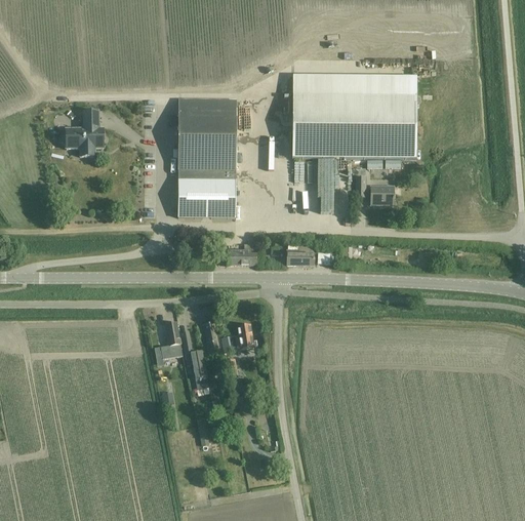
[(259,74),(251,78),(253,85),(263,81),(259,74)]
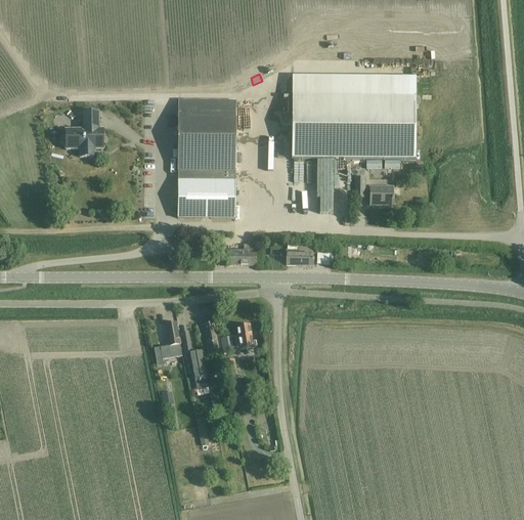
[(292,74),(292,157),(416,158),(416,75),(292,74)]
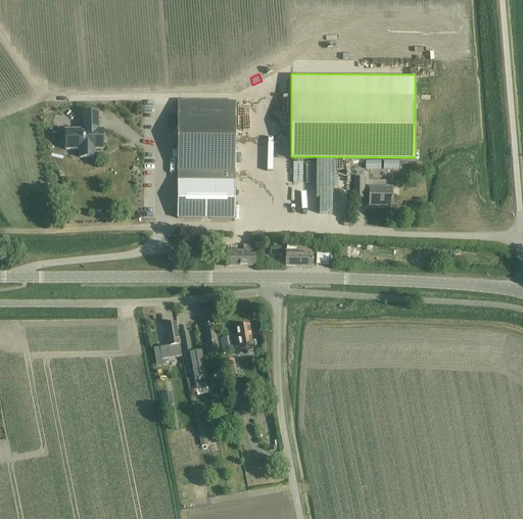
[(234,216),(235,98),(178,98),(177,215),(234,216)]
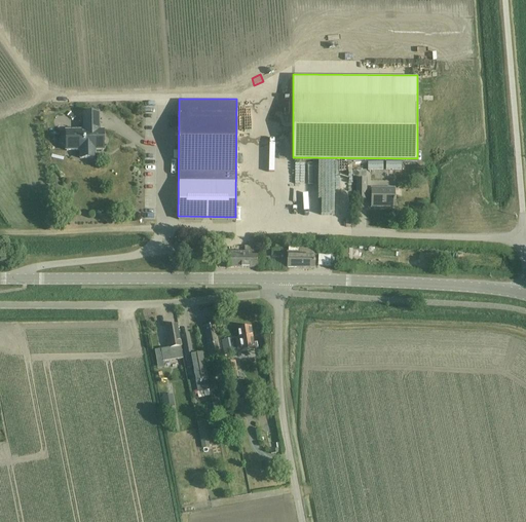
[(66,127),(66,137),(67,147),(80,147),(80,155),(96,155),(96,147),(104,147),(103,127),(99,127),(99,110),(83,110),(84,127),(66,127)]
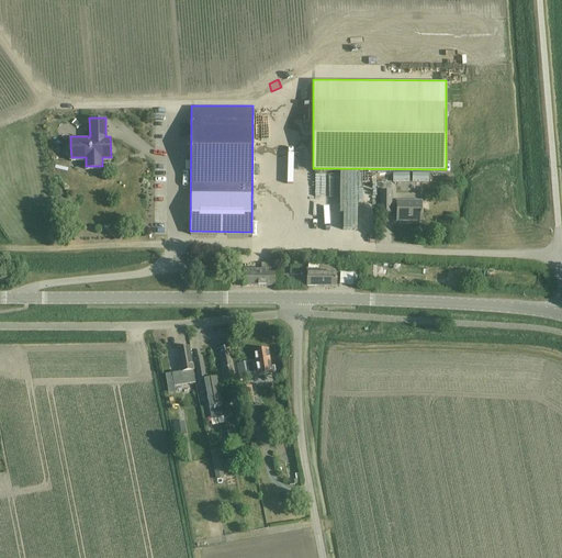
[(392,210),(392,188),(381,188),(380,210),(392,210)]
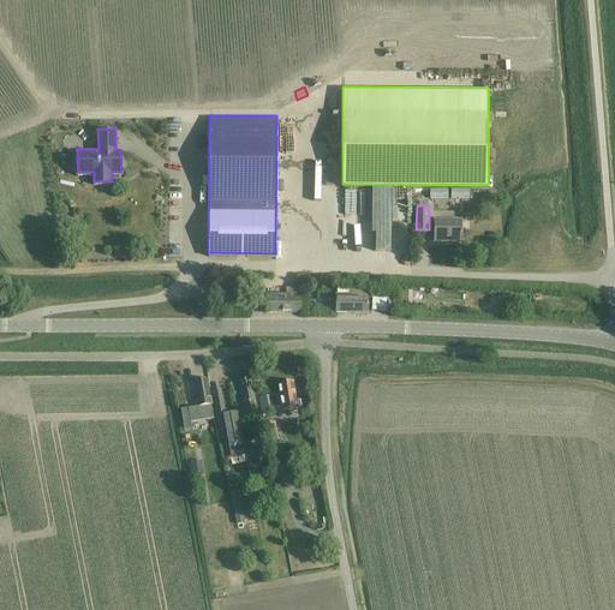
[(460,239),(461,227),(461,217),(434,217),(434,238),(460,239)]
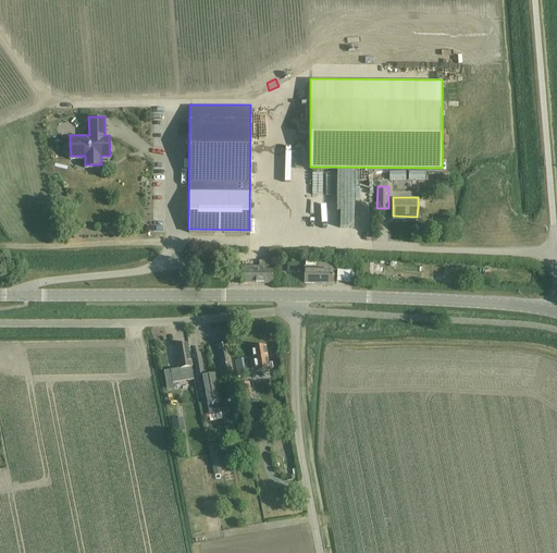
[(240,265),(240,280),(272,280),(272,269),(274,269),(274,258),(260,258),(260,265),(240,265)]
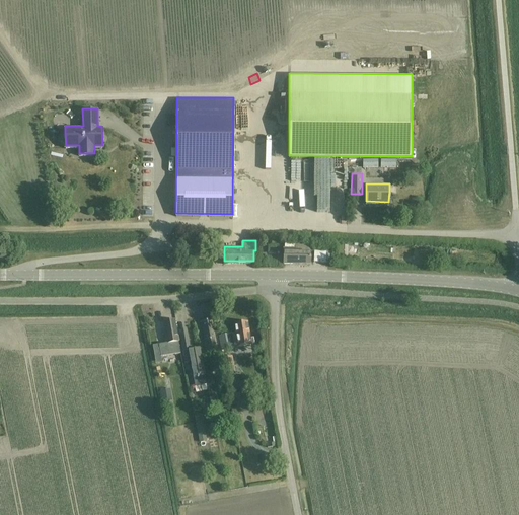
[(284,246),(284,262),(310,262),(310,250),(294,249),(294,246),(284,246)]
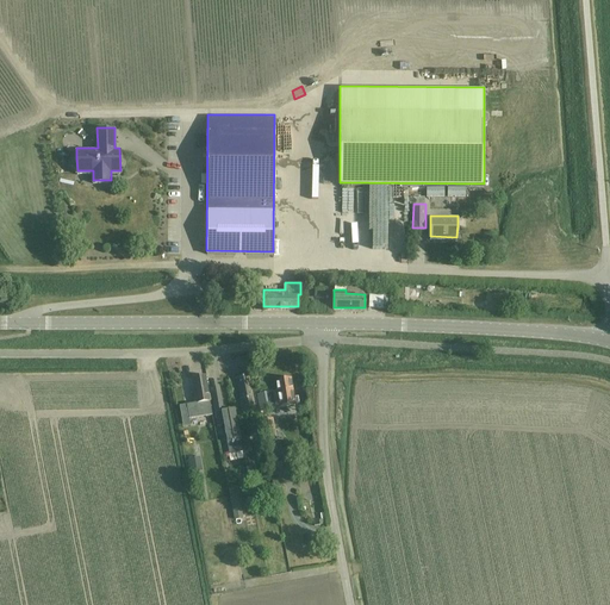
[(186,401),(188,416),(211,412),(205,373),(192,374),(197,400),(186,401)]
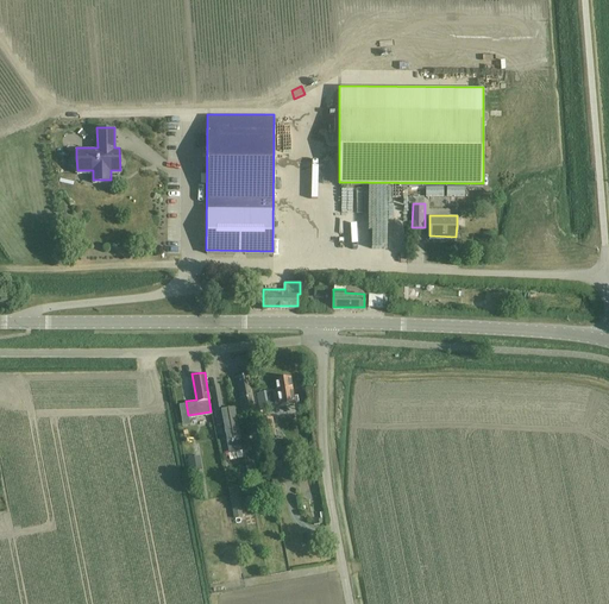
[(255,408),(250,384),(248,372),(236,375),(238,387),(243,410),(255,408)]
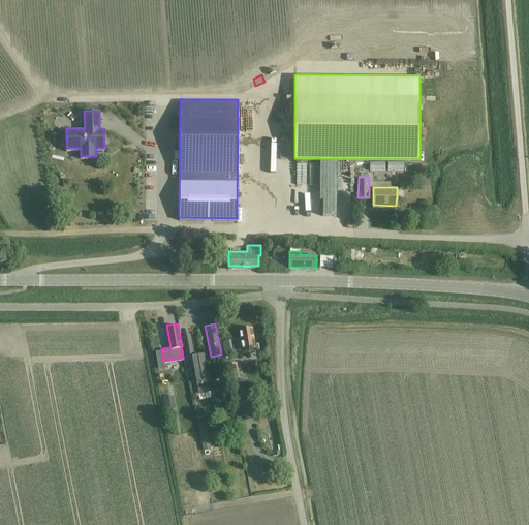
[(252,326),(239,328),(240,336),(237,337),(239,350),(255,348),(252,326)]
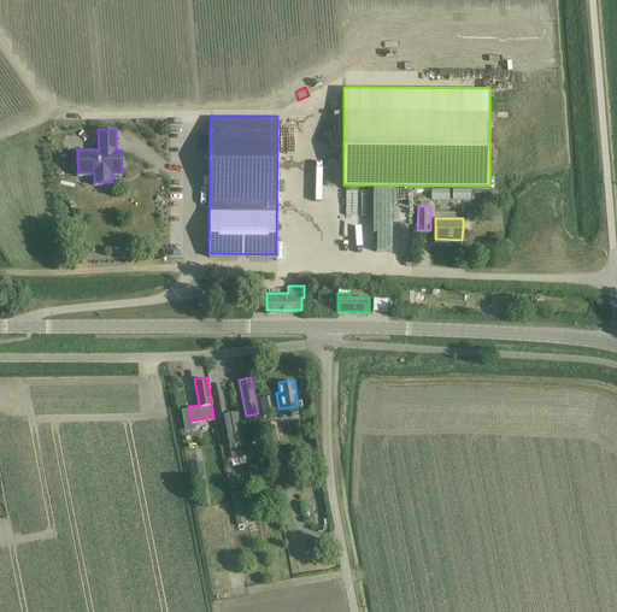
[(225,427),(231,455),(244,453),(236,411),(225,412),(222,389),(213,390),(217,415),(221,428),(225,427)]
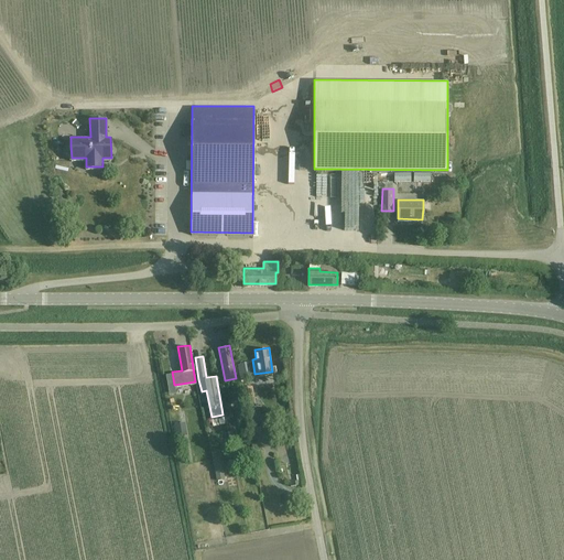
[(245,405),(256,404),(252,384),(241,386),(245,405)]
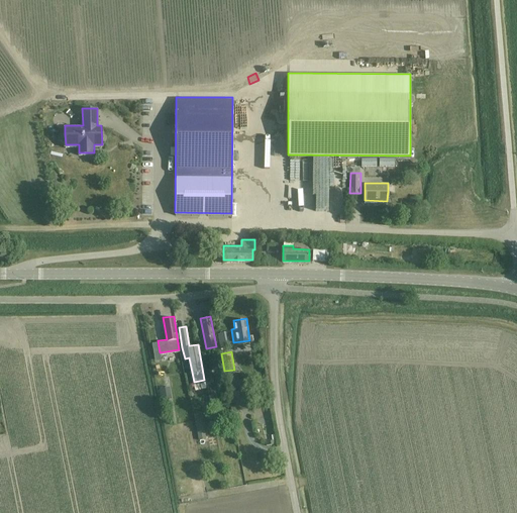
[(203,367),(206,382),(213,380),(210,366),(203,367)]
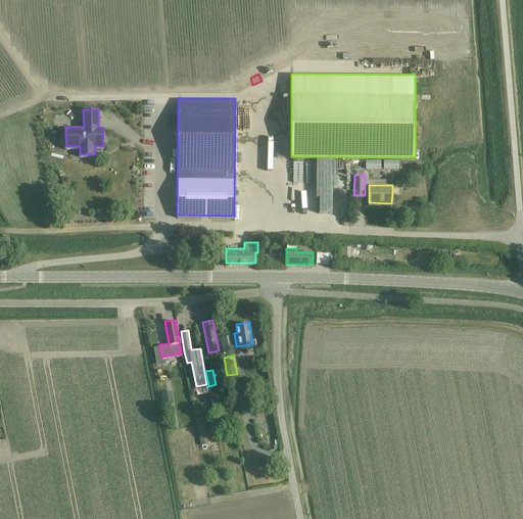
[(163,403),(174,402),(172,389),(161,390),(163,403)]
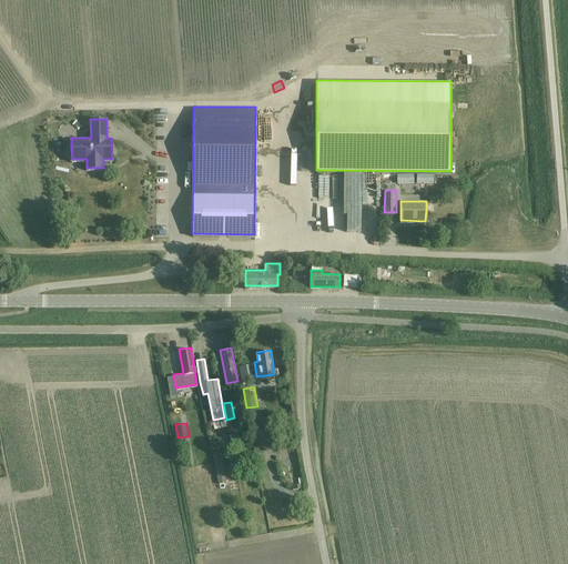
[(217,481),(227,480),(222,451),(212,452),(217,481)]
